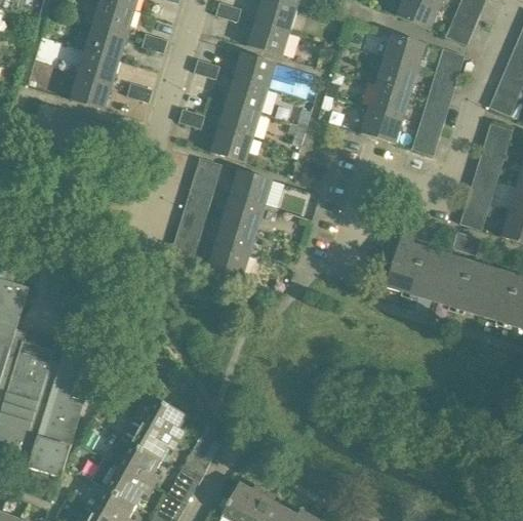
[(127,35),(134,10),(101,0),(93,25),(127,35)]
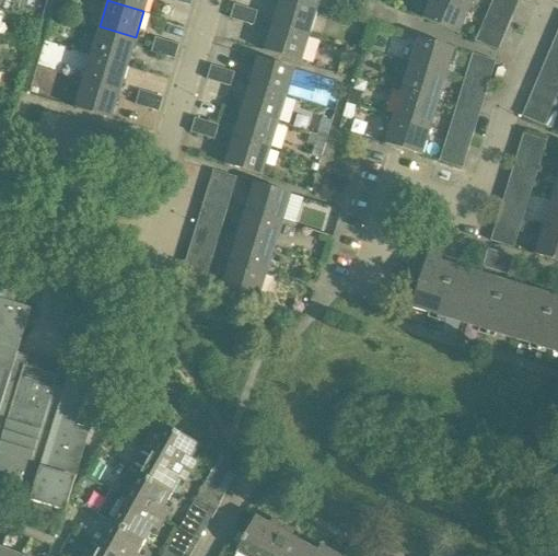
[(143,11),(147,0),(107,0),(143,11)]
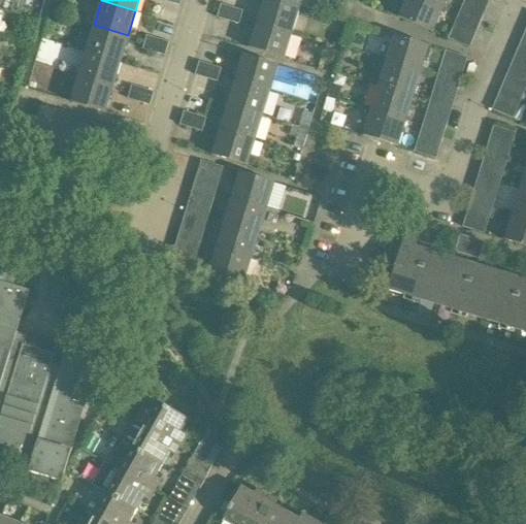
[(291,29),(299,4),(285,0),(262,0),(257,19),(291,29)]
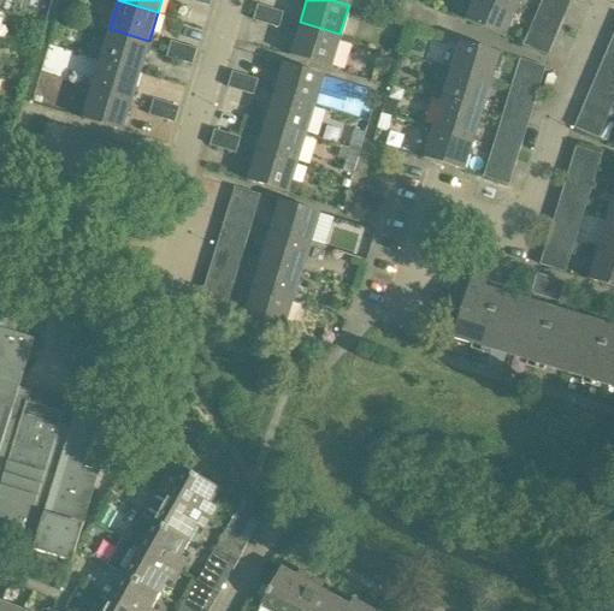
[(505,34),(518,5),(506,0),(472,0),(466,17),(505,34)]
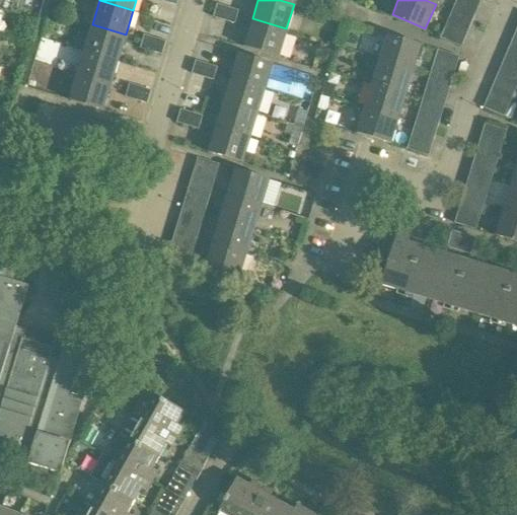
[(223,17),(226,4),(216,1),(212,14),(223,17)]
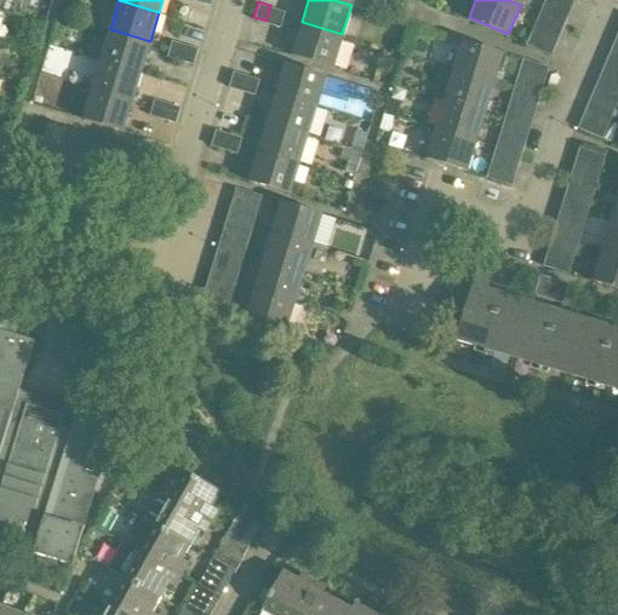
[(279,24),(284,9),(270,5),(267,21),(279,24)]
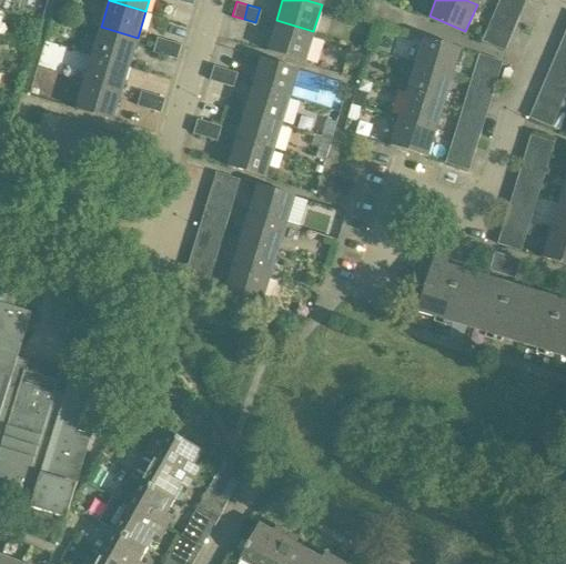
[(501,24),(506,11),(495,6),(489,19),(501,24)]
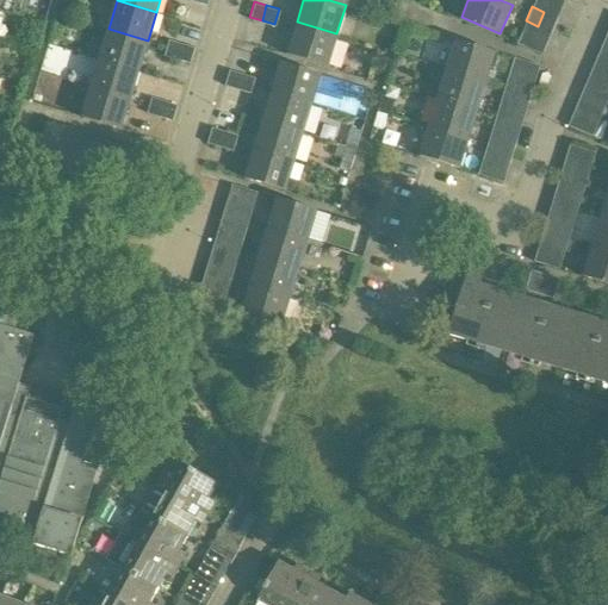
[(550,31),(556,17),(544,12),(538,26),(550,31)]
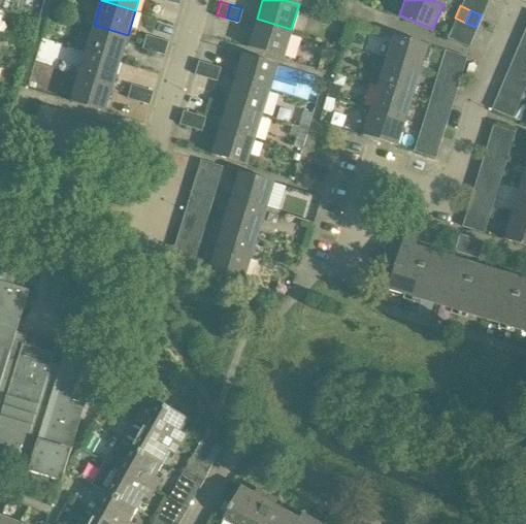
[(284,55),(291,29),(257,19),(249,44),(284,55)]
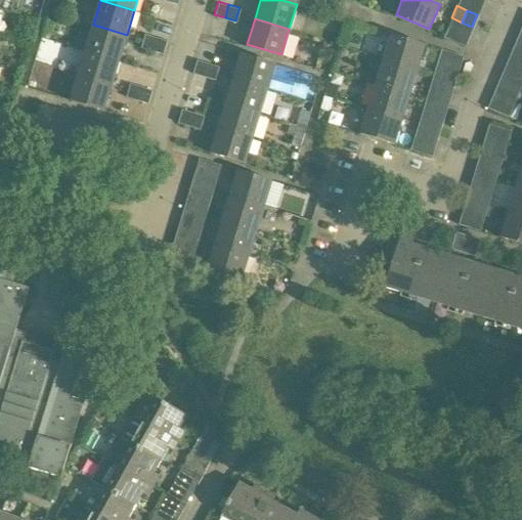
[(120,59),(127,35),(93,25),(85,49),(120,59)]
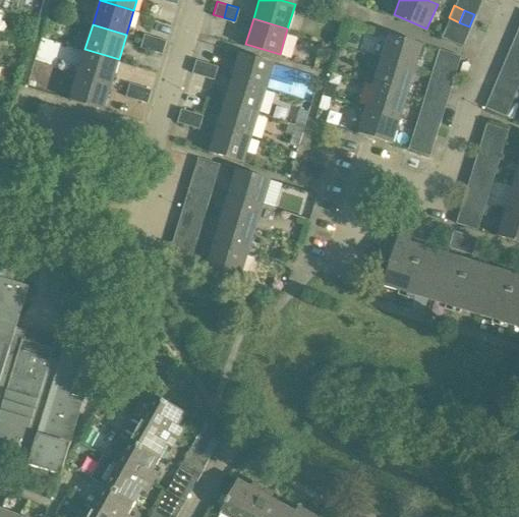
[(415,67),(423,42),(389,32),(381,57),(415,67)]
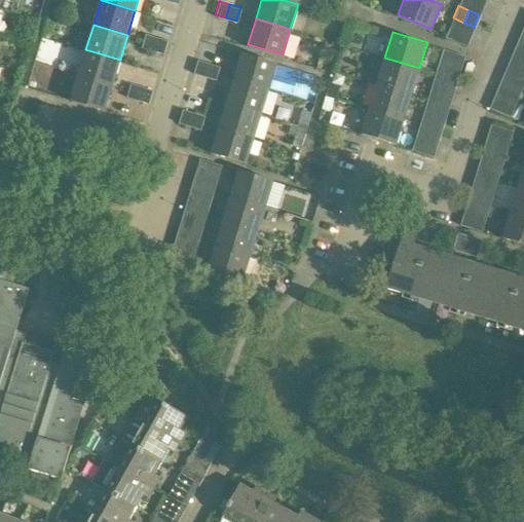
[(152,48),(155,36),(145,33),(141,45),(152,48)]
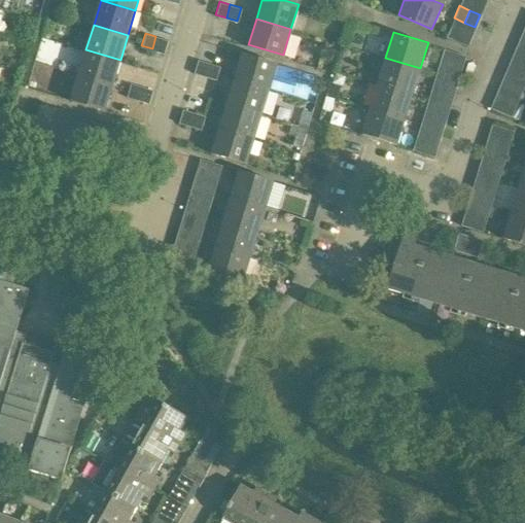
[(163,51),(167,39),(155,36),(152,48),(163,51)]
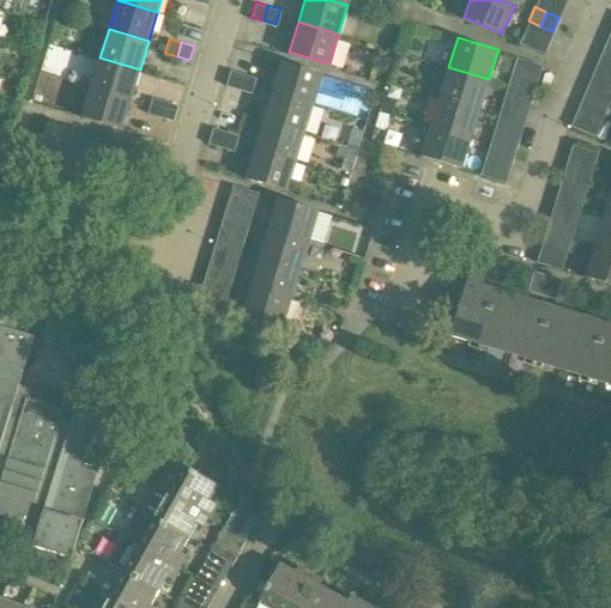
[(132,98),(140,70),(100,58),(91,86),(132,98)]
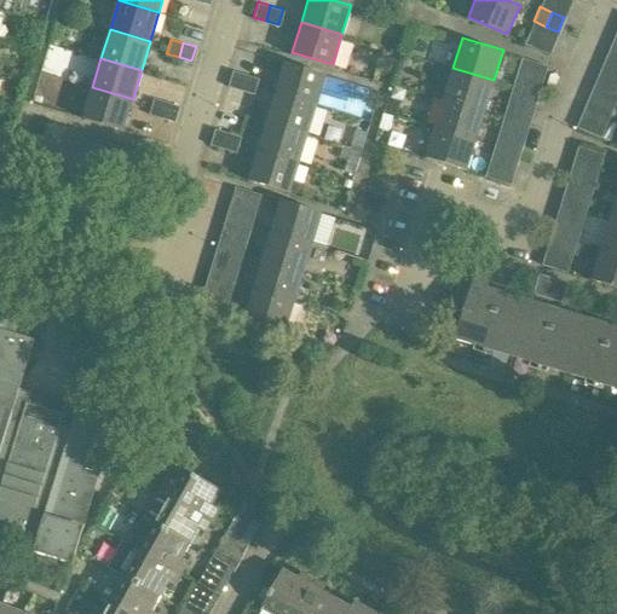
[(316,103),(326,73),(284,61),(280,77),(274,76),(271,84),(277,86),(276,91),(316,103)]
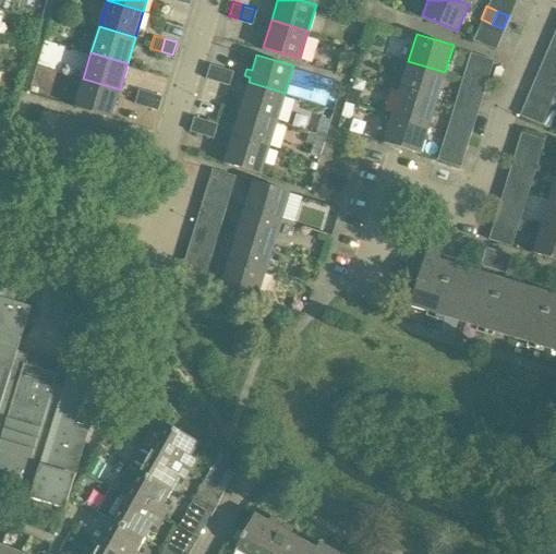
[(437,98),(445,72),(408,61),(400,87),(437,98)]
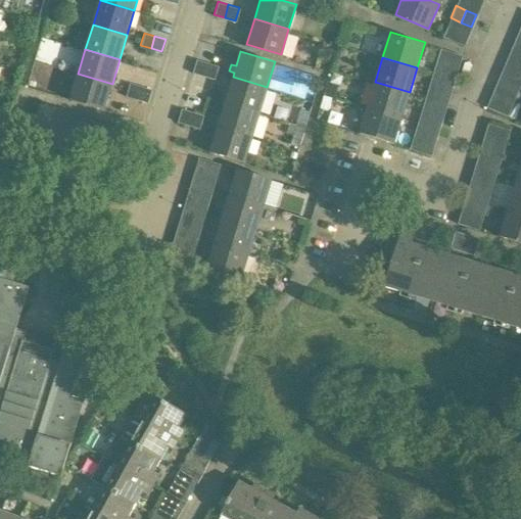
[(202,75),(206,61),(196,58),(192,71),(202,75)]
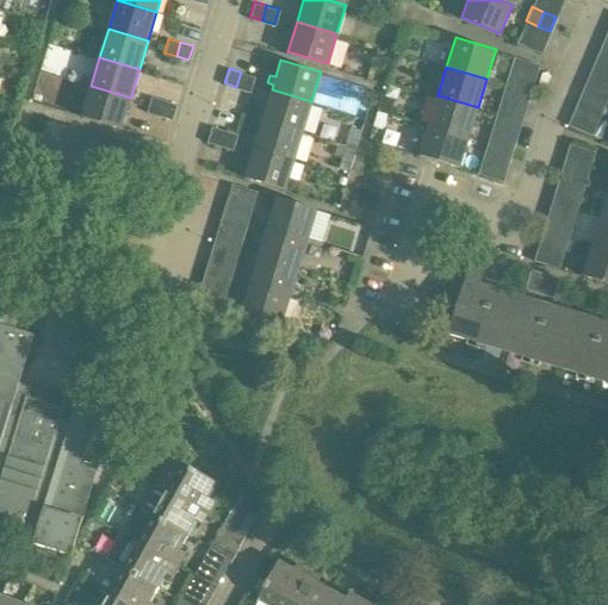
[(249,91),(254,75),(241,72),(236,87),(249,91)]
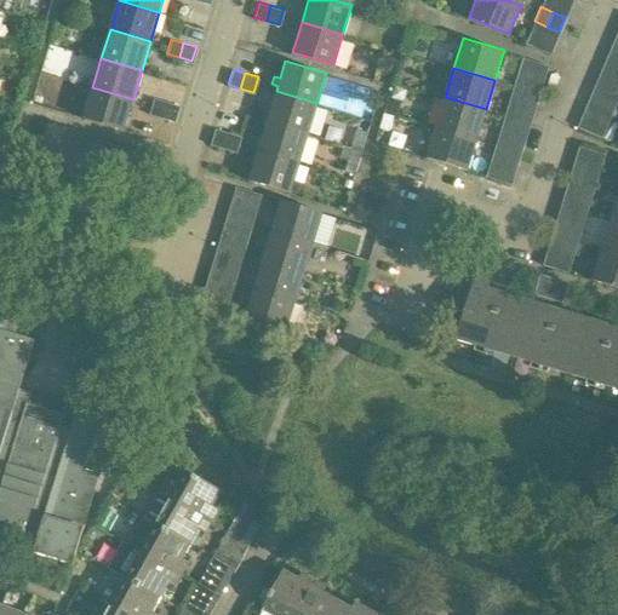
[(522,97),(527,81),(515,78),(510,93),(522,97)]
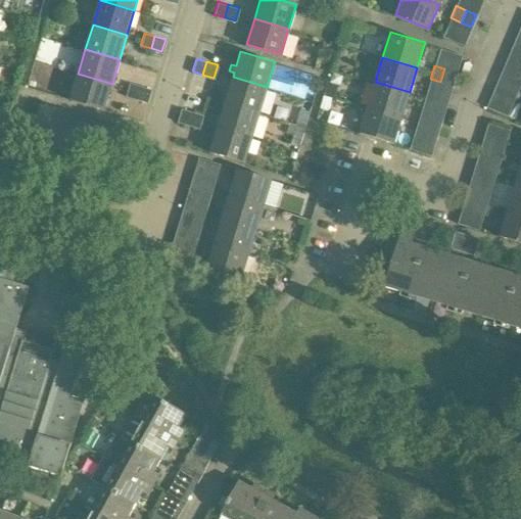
[(452,85),(453,81),(456,72),(444,68),(440,82),(452,85)]
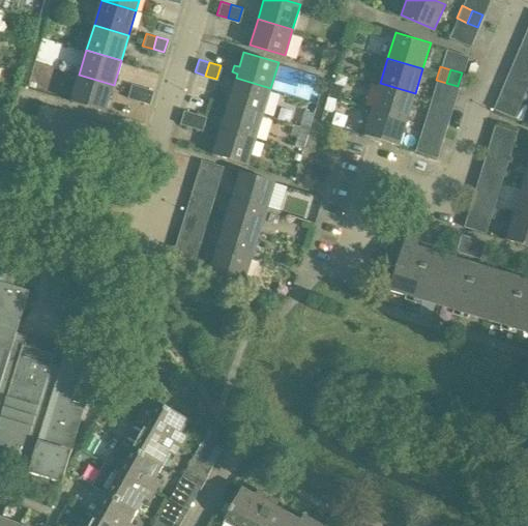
[(106,111),(114,85),(79,75),(70,100),(106,111)]
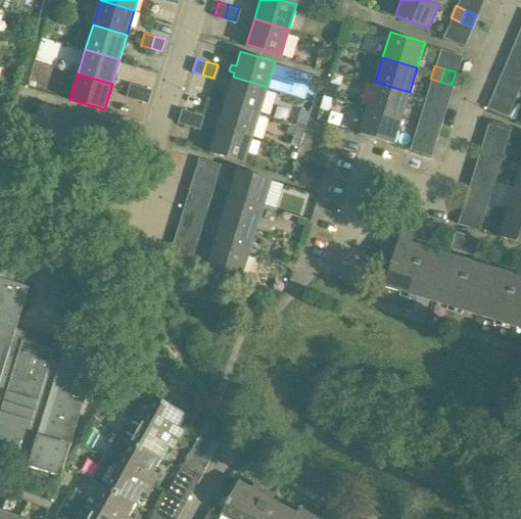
[(504,92),(510,79),(500,75),(493,87),(504,92)]
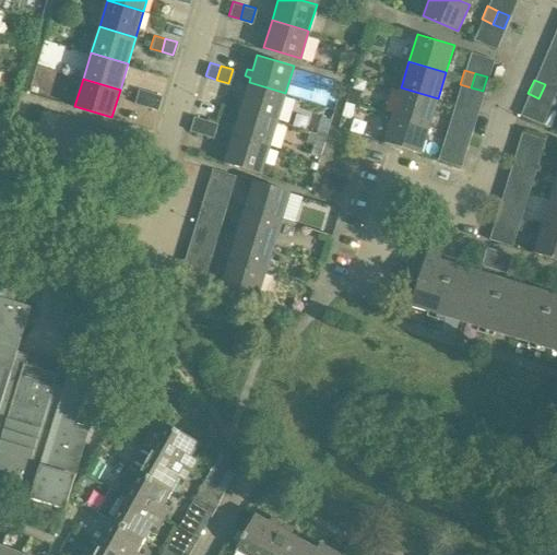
[(277,119),(285,93),(249,82),(240,108),(277,119)]
